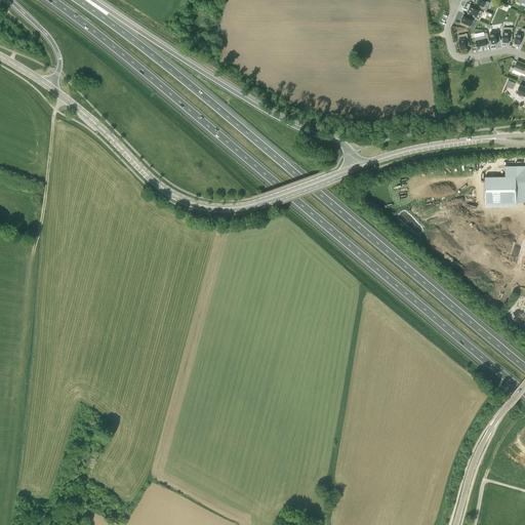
[(475,0),(474,2),(475,2),(476,3),(475,6),(486,11),(488,8),(484,6),(486,1),(484,0),(475,0)]
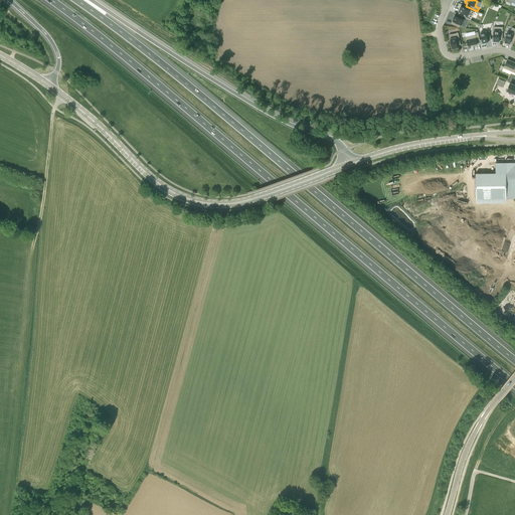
[(461,12),(460,15),(471,20),(474,12),(461,6),(459,11),(459,12),(461,12)]
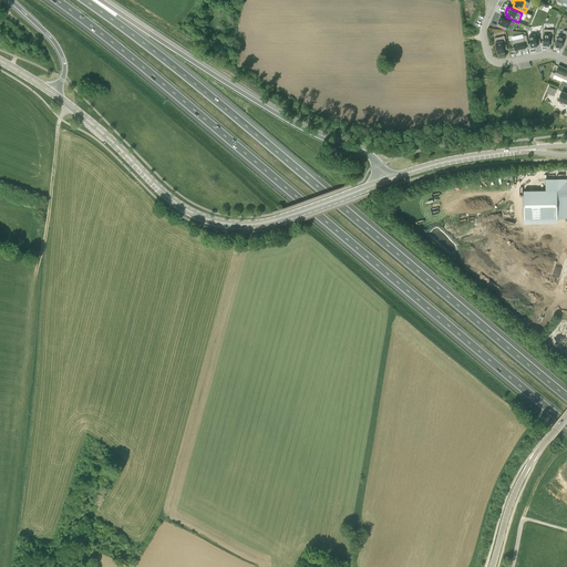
[(498,23),(501,24),(498,27),(505,30),(506,27),(508,28),(511,21),(501,17),(498,20),(497,23),(498,23)]
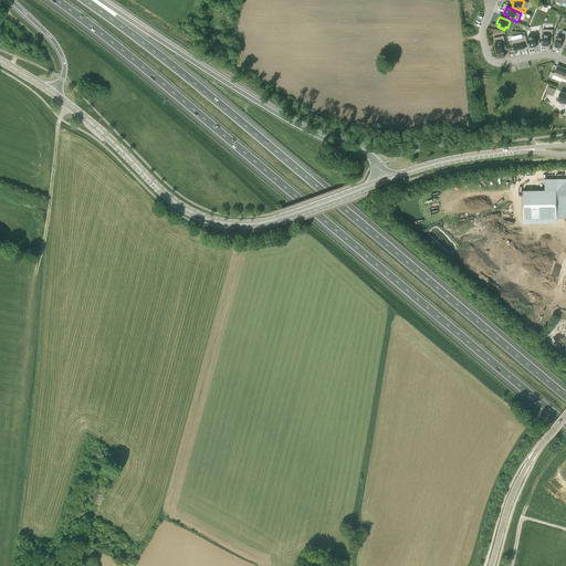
[(548,43),(552,43),(553,30),(543,29),(542,45),(548,45),(548,44),(548,43)]
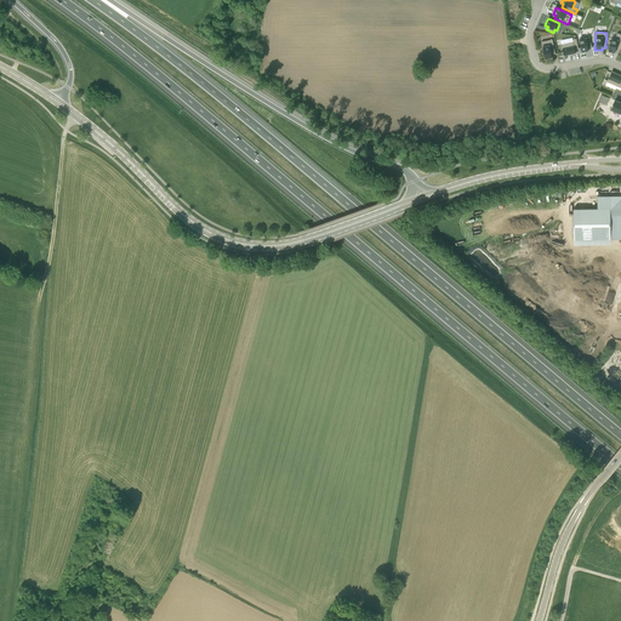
[(616,50),(620,51),(620,47),(620,34),(617,33),(616,39),(611,38),(608,51),(613,52),(615,52),(615,51),(616,50)]
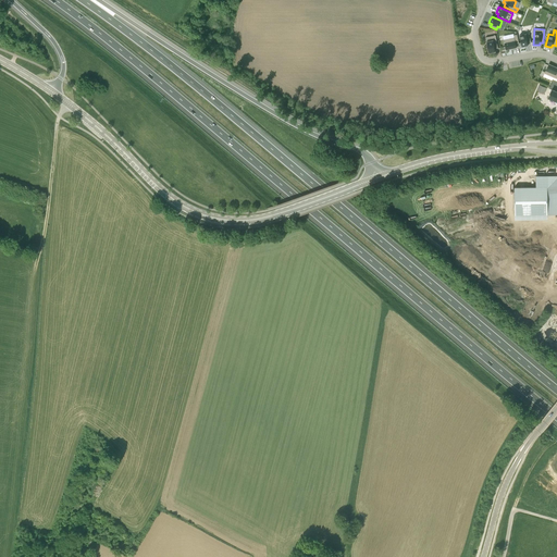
[(519,36),(522,47),(529,46),(528,41),(530,40),(529,34),(519,36)]
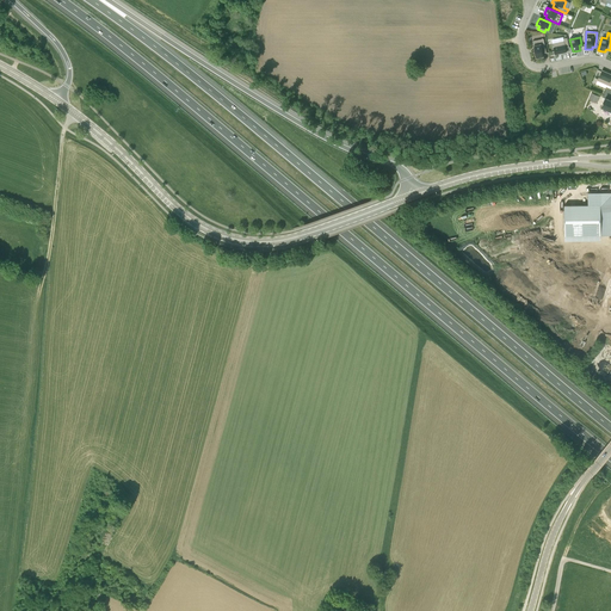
[(555,55),(567,53),(566,48),(569,48),(567,38),(563,39),(565,42),(553,44),(555,55)]
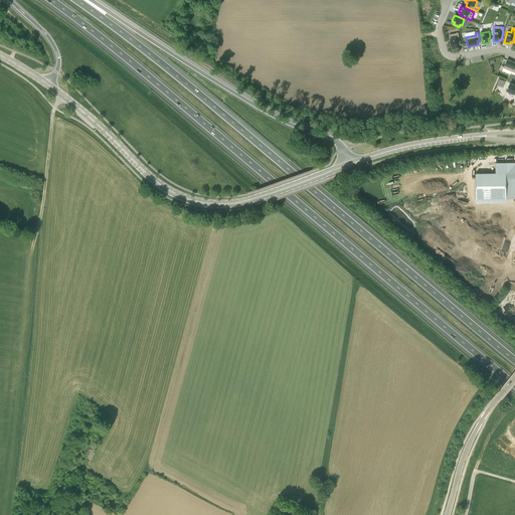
[(458,33),(449,34),(452,49),(458,47),(458,45),(461,44),(458,33)]
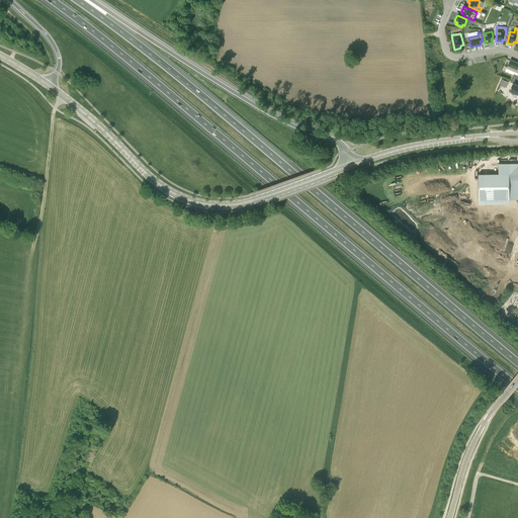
[(517,63),(510,60),(506,69),(517,73),(517,63)]
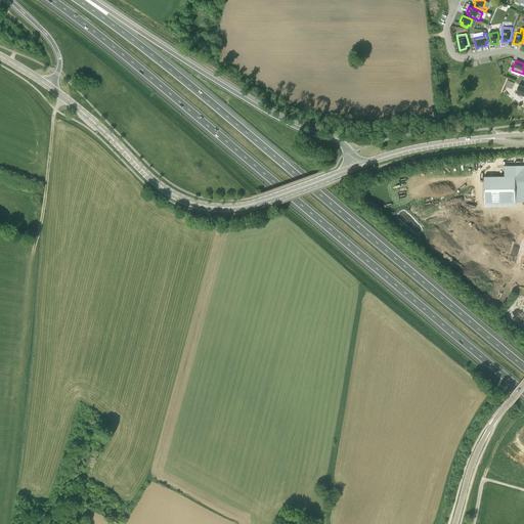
[(515,83),(512,82),(508,80),(505,85),(512,88),(515,83)]
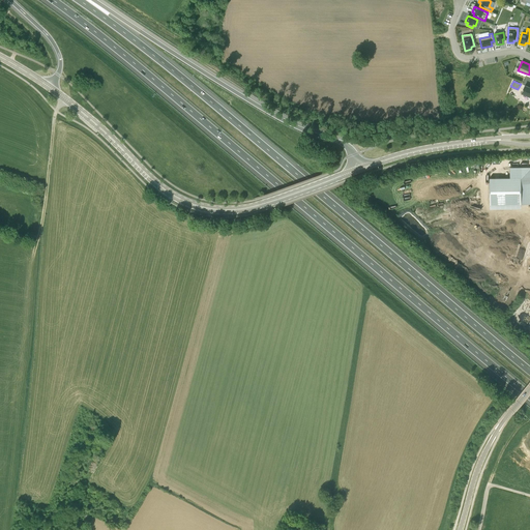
[(500,112),(499,112),(495,119),(500,119),(502,116),(505,114),(503,110),(500,112)]
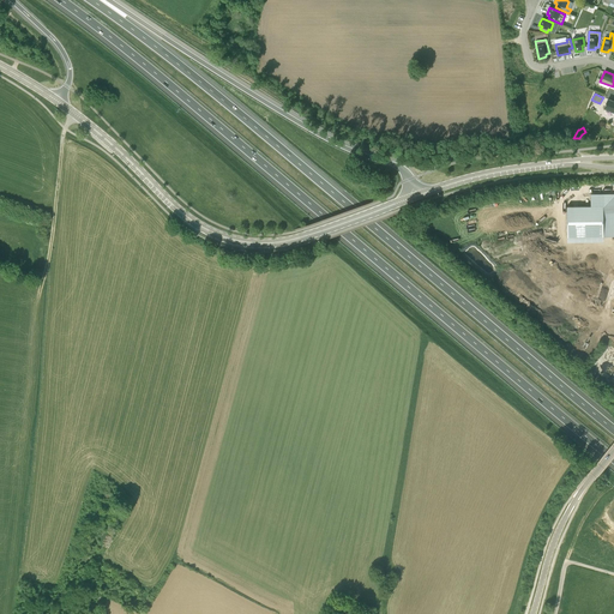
[(613,198),(609,194),(591,194),(591,206),(567,206),(567,212),(567,238),(613,236),(613,198)]
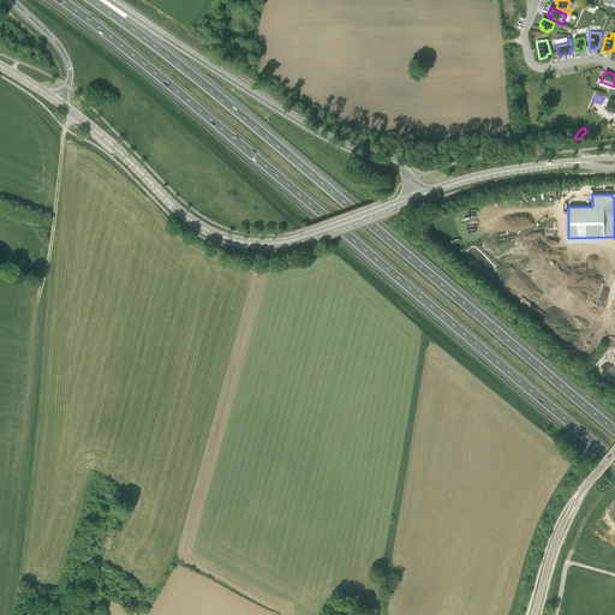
[(335,614),(340,608),(335,604),(328,614),(335,614)]
